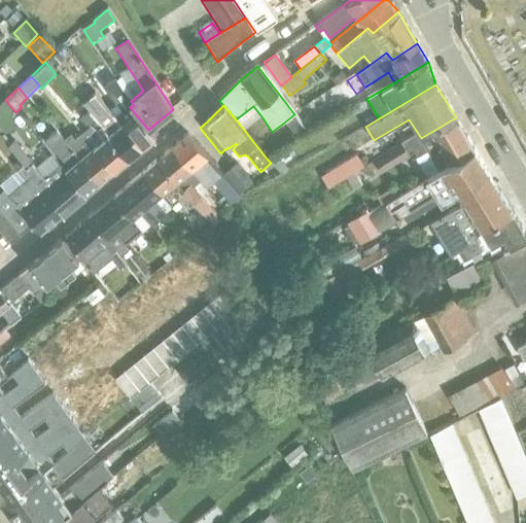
[(253,106),(236,119),(244,130),(261,116),(253,106)]
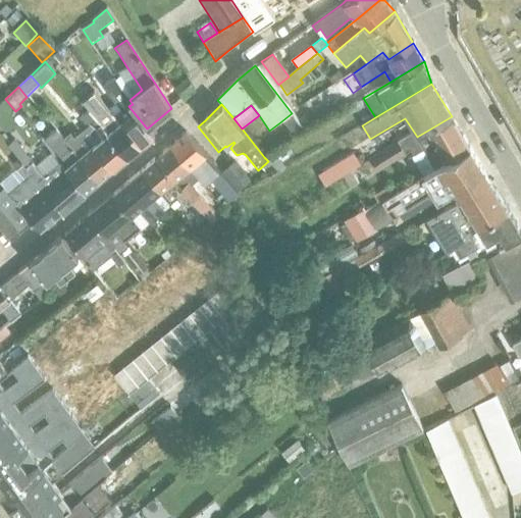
[(292,113),(281,121),(294,137),(304,128),(292,113)]
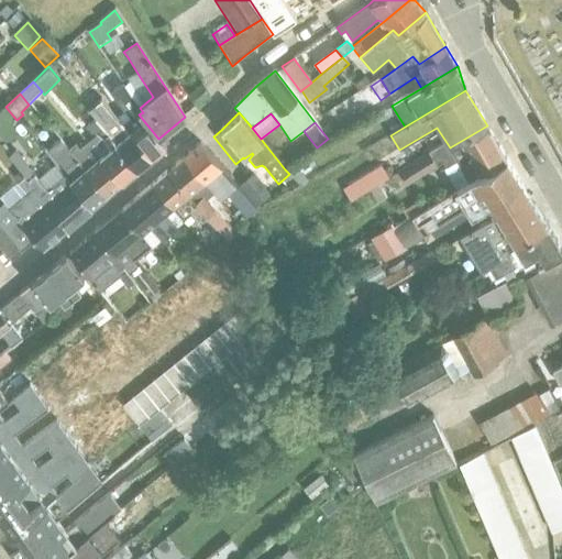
[(434,149),(389,178),(394,186),(398,183),(403,189),(407,186),(408,187),(438,167),(438,166),(442,163),(445,168),(443,170),(454,189),(506,160),(487,125),(450,148),(445,141),(434,149)]
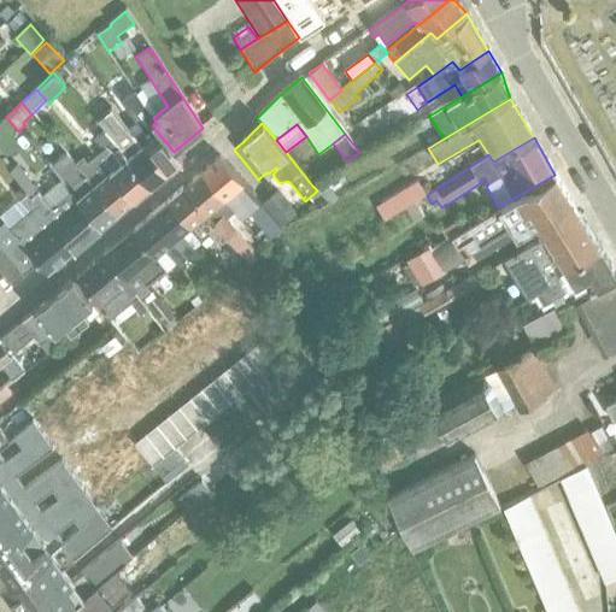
[(218,158),(200,174),(234,213),(240,221),(244,224),(251,218),(270,240),(271,241),(281,233),(218,158)]
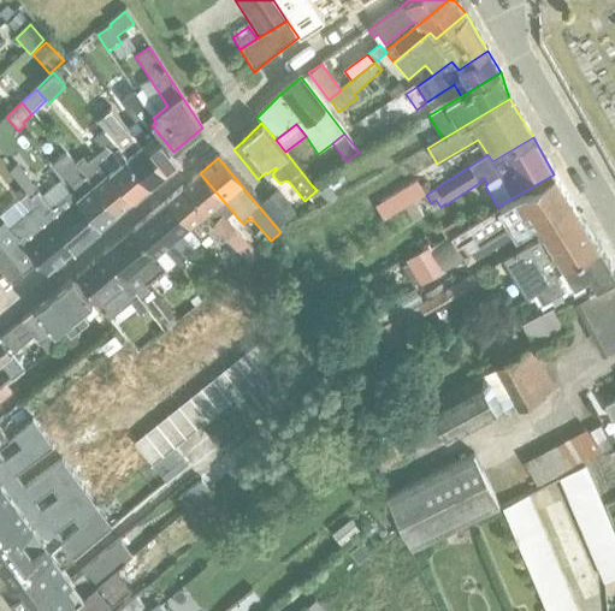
[(200,173),(183,188),(218,230),(248,265),(258,257),(225,220),(234,213),(200,173)]
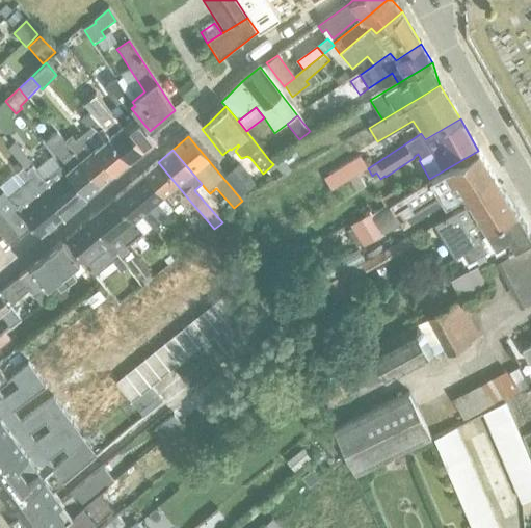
[(394,191),(380,201),(383,206),(385,209),(389,206),(400,225),(403,230),(443,204),(445,207),(459,199),(458,196),(463,195),(469,204),(499,185),(478,151),(429,179),(398,198),(394,191)]
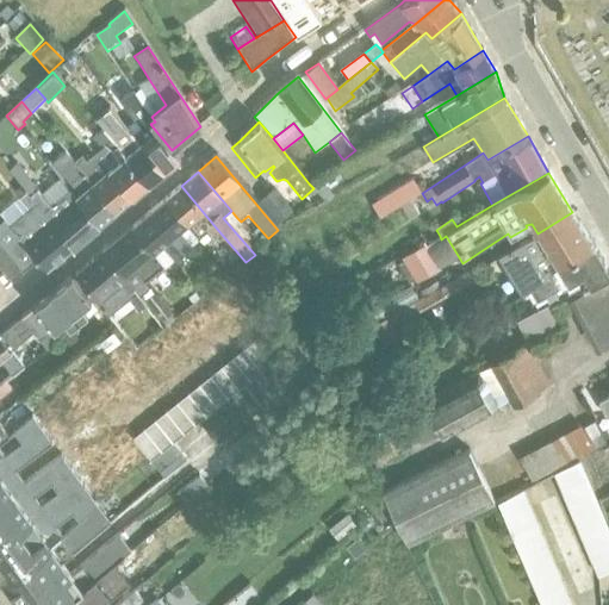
[(411,180),(371,206),(380,220),(398,209),(402,206),(410,201),(420,194),(411,180)]
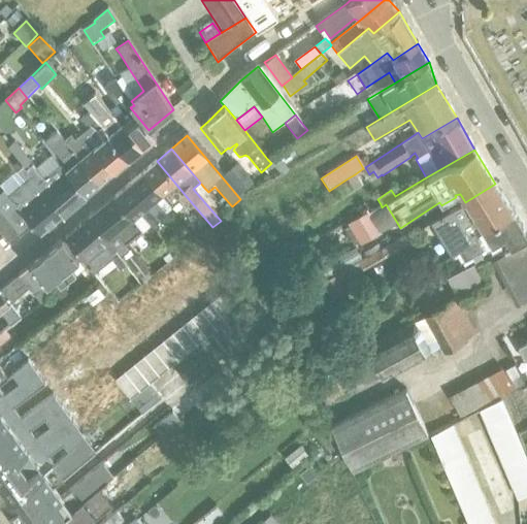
[(157,161),(142,173),(173,208),(187,197),(157,161)]
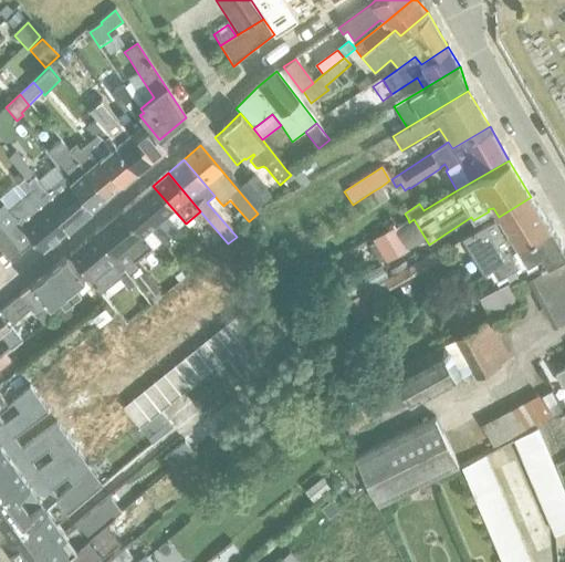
[(254,176),(240,187),(259,209),(271,198),(254,176)]
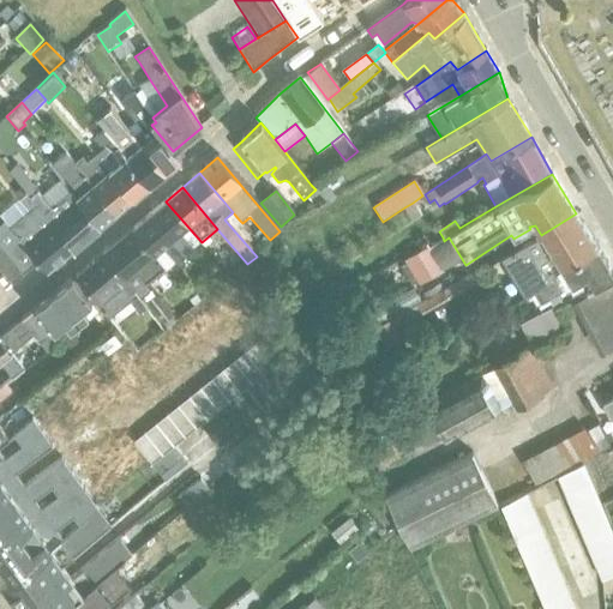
[(166,202),(132,229),(163,270),(166,272),(202,242),(166,202)]
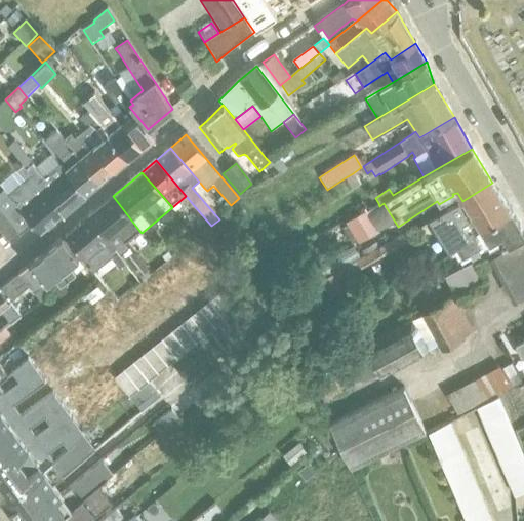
[(462,201),(428,222),(436,234),(429,238),(435,248),(441,244),(448,255),(456,250),(469,242),(466,237),(510,210),(492,183),(462,201)]
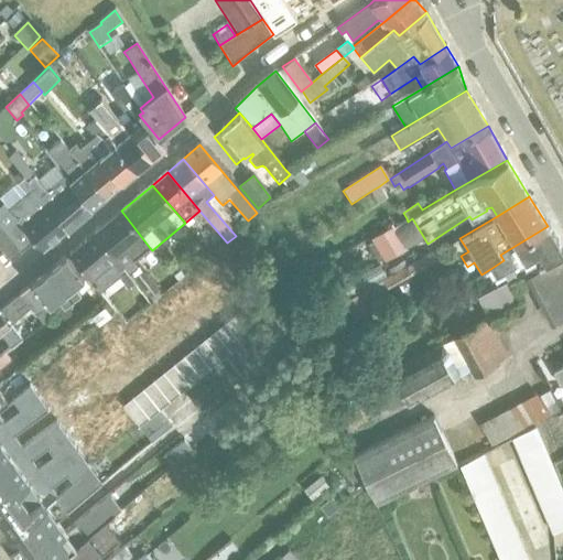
[(3,204),(0,207),(0,228),(21,254),(34,241),(3,204)]
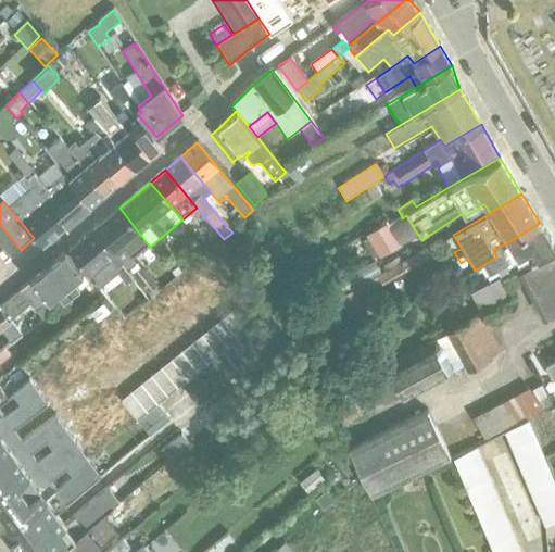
[(120,208),(93,229),(124,265),(148,245),(120,208)]
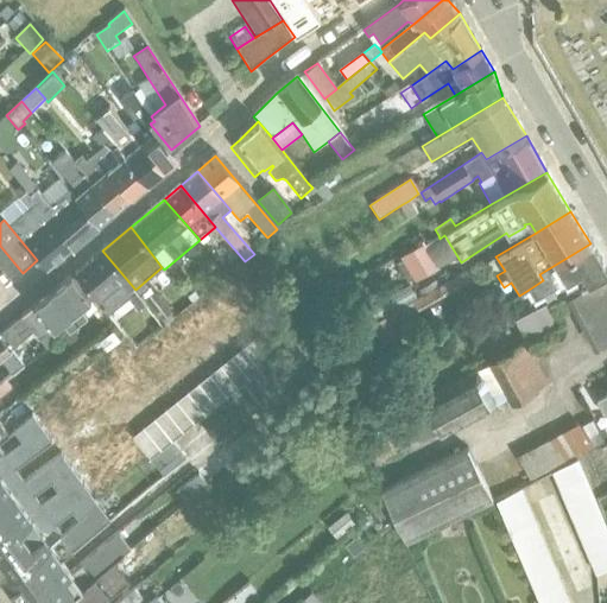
[(423,246),(400,259),(415,283),(457,256),(444,235),(440,239),(425,248),(423,246)]
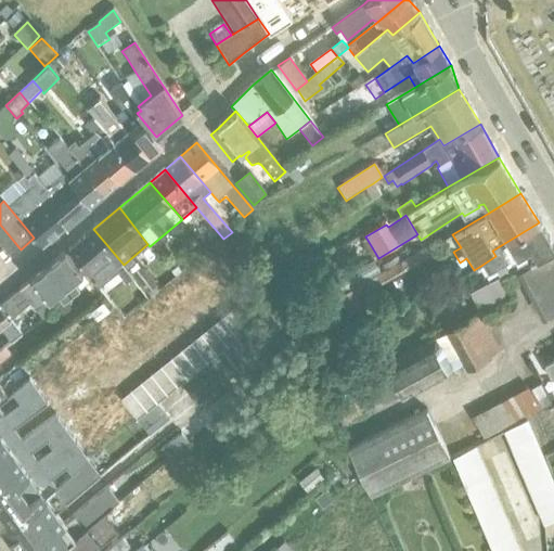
[(495,256),(482,265),(489,274),(495,271),(503,266),(526,253),(531,265),(553,252),(553,250),(548,240),(549,239),(539,222),(492,251),(495,256)]
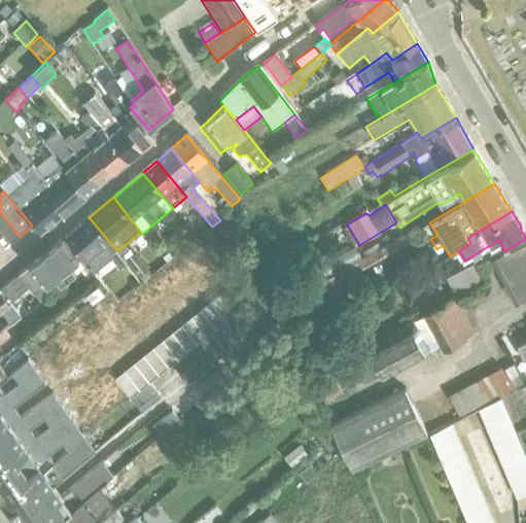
[(0,232),(9,245),(20,237),(0,213),(0,232)]
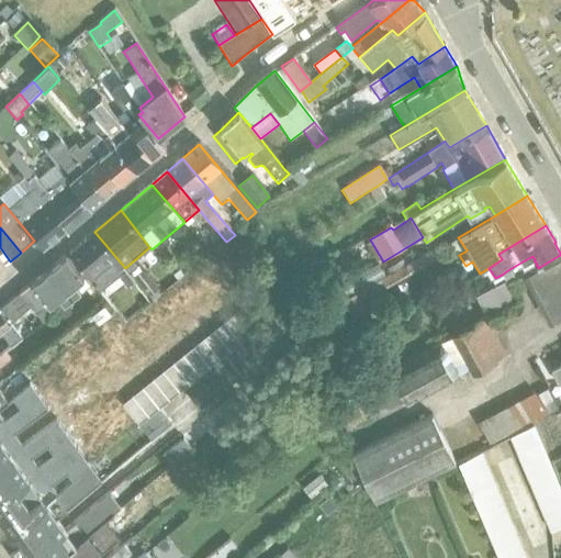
[(94,232),(69,254),(100,291),(119,278),(143,309),(149,303),(125,268),(94,232)]
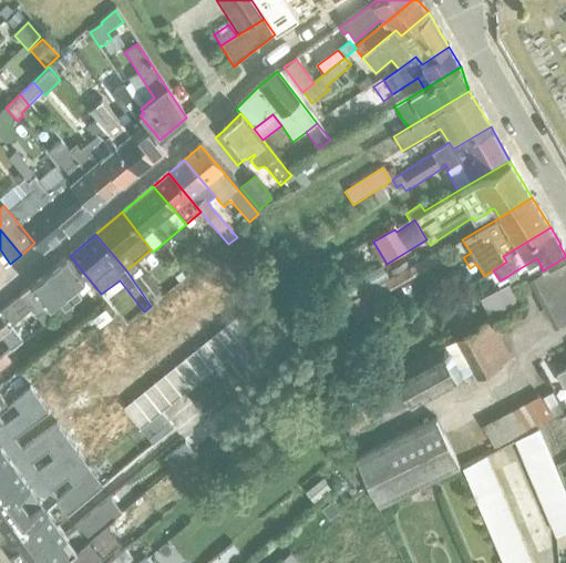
[(435,255),(346,305),(354,324),(376,311),(371,303),(390,292),(441,263),(435,255)]
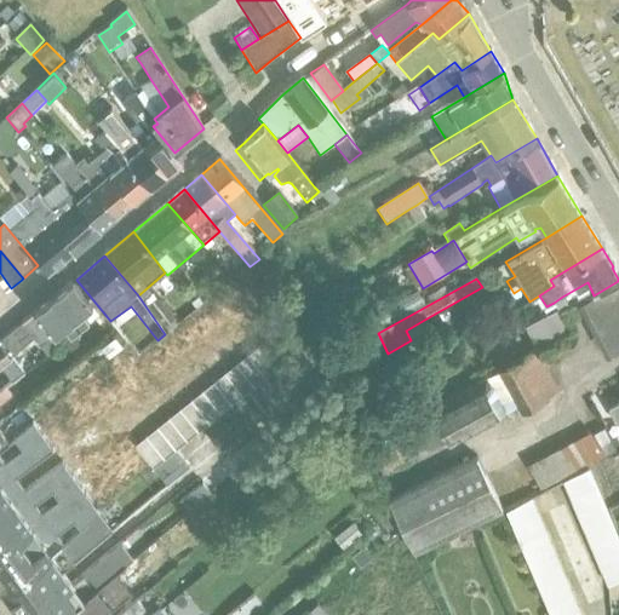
[(568,308),(560,312),(561,314),(567,323),(583,315),(606,358),(618,351),(618,281),(594,295),(568,308)]
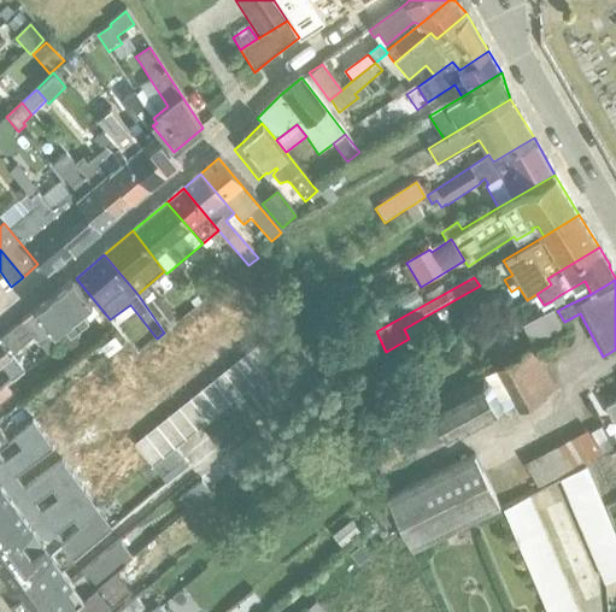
[(72,282),(53,296),(78,330),(98,315),(72,282)]
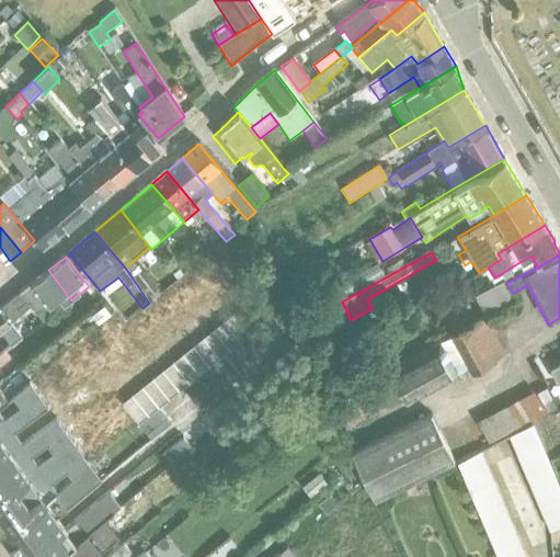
[(509,269),(501,274),(505,282),(506,283),(514,279),(509,269)]
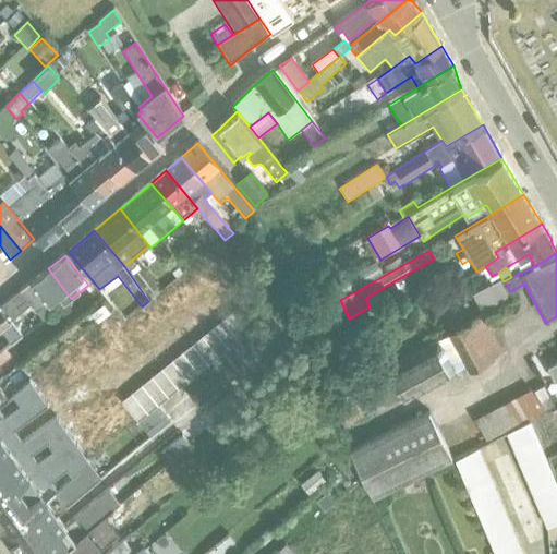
[(48,268),(31,282),(49,304),(58,298),(63,304),(71,299),(48,268)]
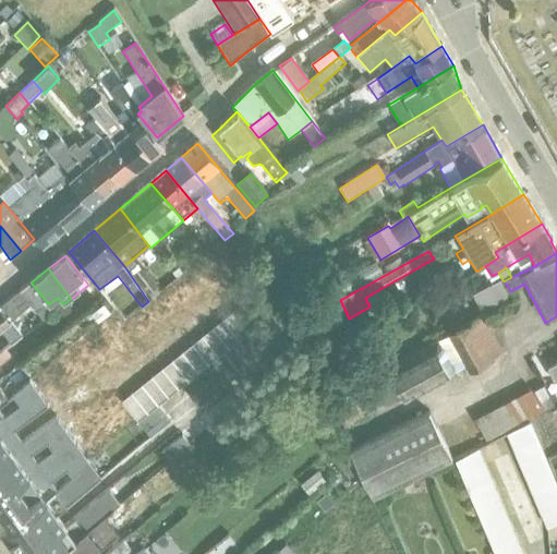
[(142,269),(132,276),(147,294),(157,288),(142,269)]
